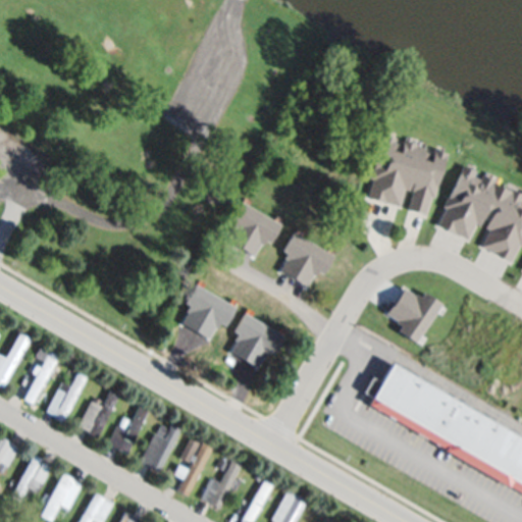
[(393,145),(401,147),(404,137),(425,143),(422,153),(431,156),(434,147),(446,150),(433,195),(429,194),(424,212),(408,208),(414,180),(410,179),(408,188),(404,187),(400,203),(370,195),(376,172),(373,171),(384,128),(396,132),(393,145)]
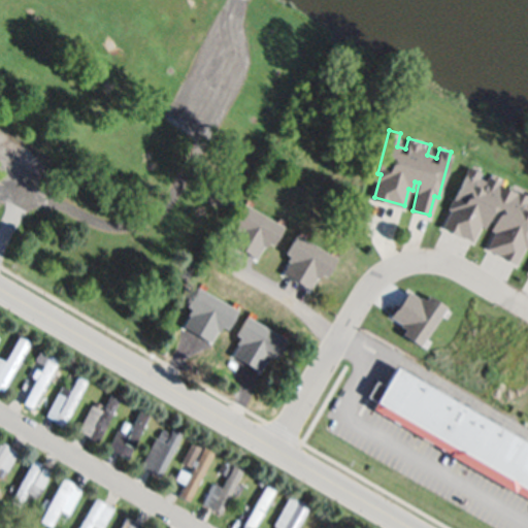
[(441,229),(450,210),(447,209),(467,166),(481,172),(477,178),(486,183),(488,177),(499,183),(498,186),(516,194),(518,191),(527,196),(525,202),(527,203),(527,243),(527,246),(524,245),(516,265),(498,257),(499,253),(487,248),(494,231),(490,229),(492,225),(487,223),(485,227),(481,225),(474,240),(459,234),(458,236),(441,229)]
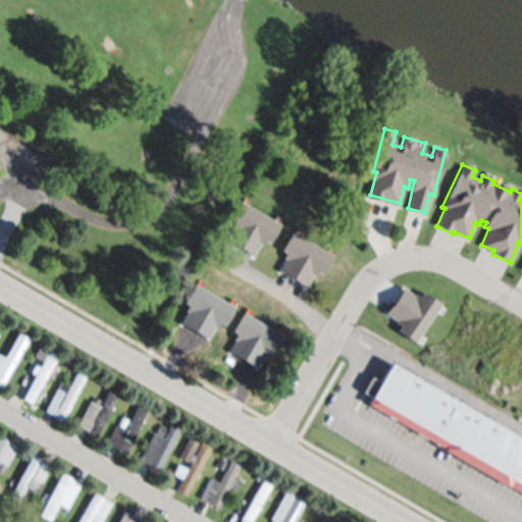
[(278,244),(263,275),(243,266),(247,258),(239,254),(246,239),(256,244),(260,235),(278,244)]
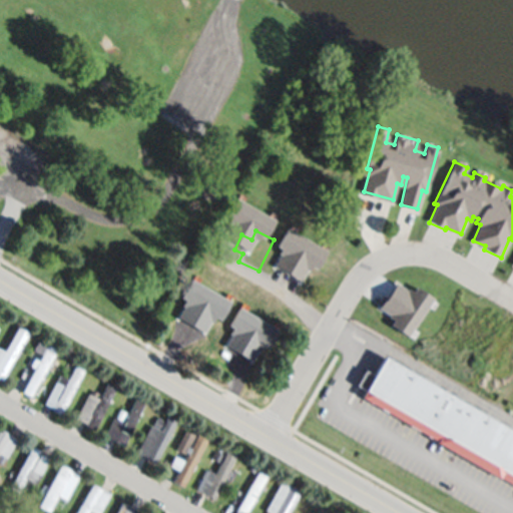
[(238,312),(232,324),(227,322),(221,334),(219,333),(213,345),(201,339),(206,328),(201,326),(213,300),(238,312)]
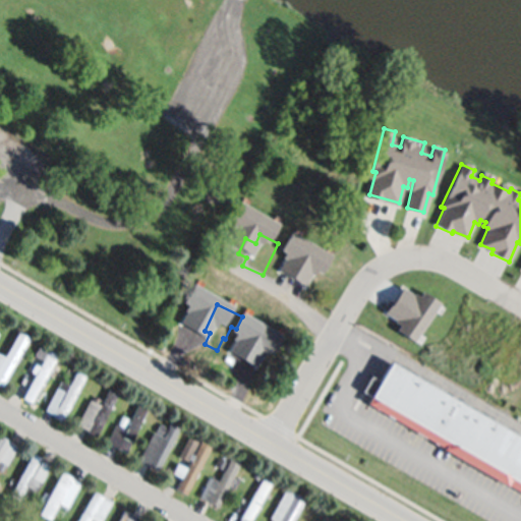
[(29,338),(1,386),(0,385),(0,353),(4,356),(18,333),(29,338)]
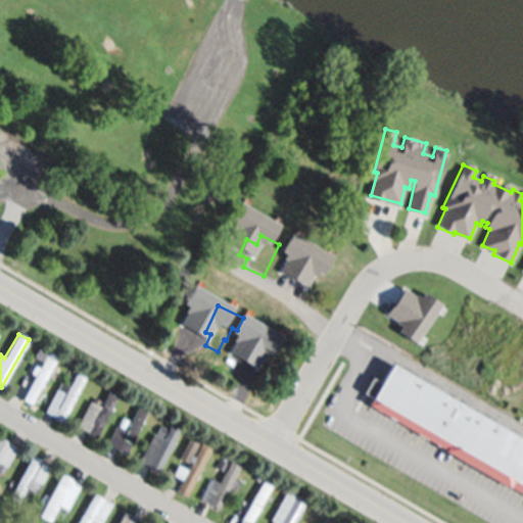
[(58,358),(31,405),(22,398),(36,376),(32,374),(36,366),(40,368),(43,363),(34,358),(40,347),(58,358)]
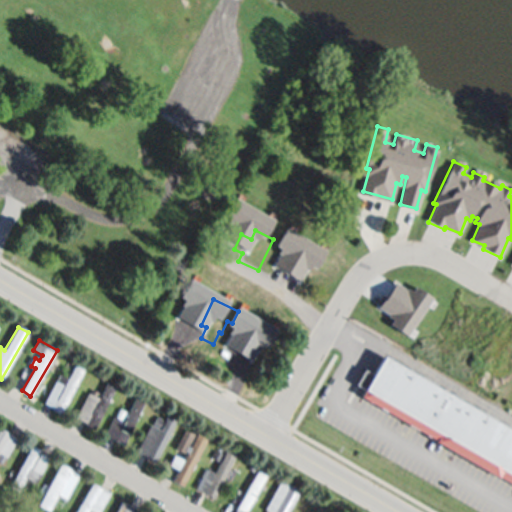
[(511,477),(362,391),(381,359),(511,434),(511,477)]
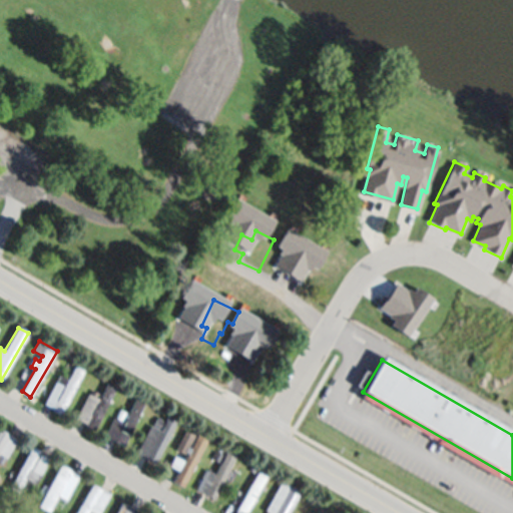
[(85,368),(59,416),(51,411),(52,409),(43,404),(58,374),(68,379),(69,376),(61,372),(66,361),(75,366),(77,364),(85,368)]
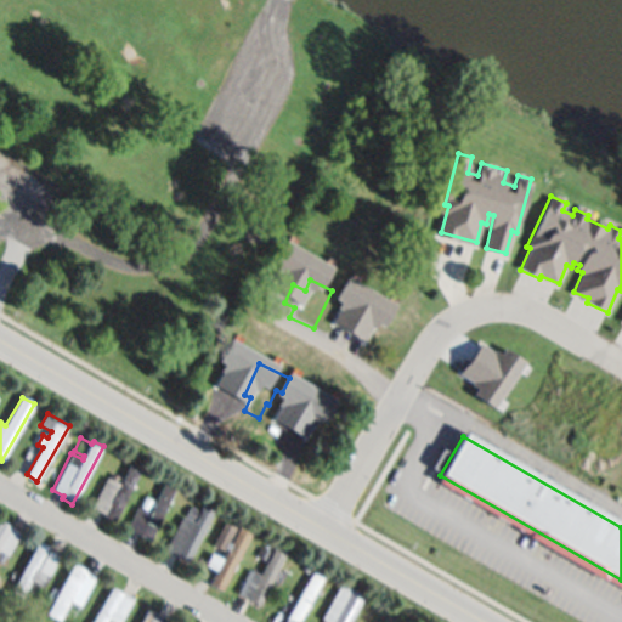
[(142,469),(113,521),(102,516),(105,513),(91,505),(107,476),(109,478),(113,471),(119,475),(116,482),(120,485),(131,463),(142,469)]
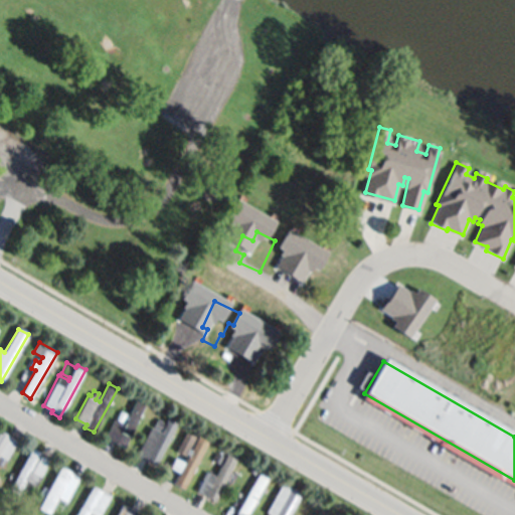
[(145,403),(124,447),(105,438),(114,418),(115,419),(119,411),(125,413),(121,422),(124,423),(136,398),(145,403)]
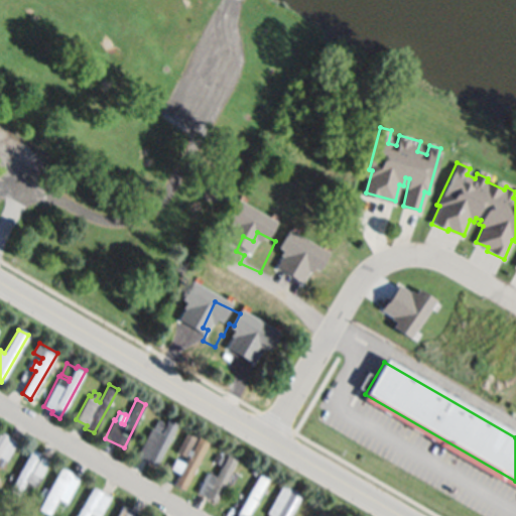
[(177,422),(156,466),(137,456),(151,427),(153,428),(157,420),(164,424),(167,417),(177,422)]
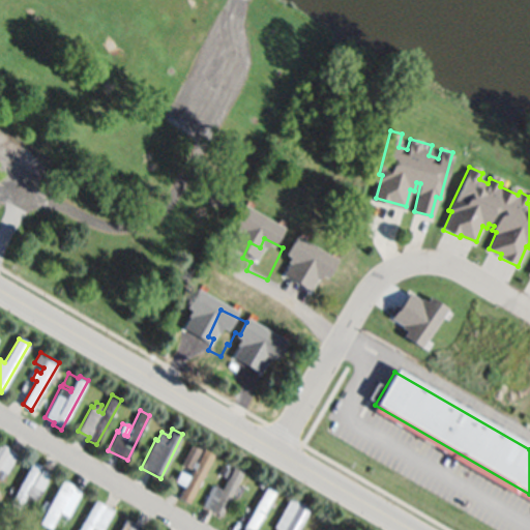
[(0,442),(19,453),(1,482),(0,481),(0,472),(1,471),(0,470),(0,442)]
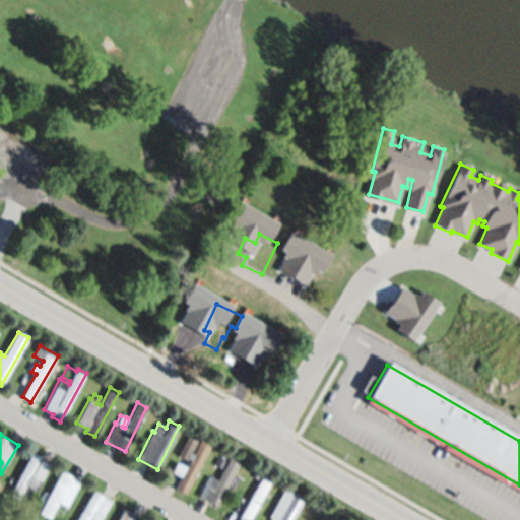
[(197,441),(187,460),(178,455),(187,437),(197,441)]
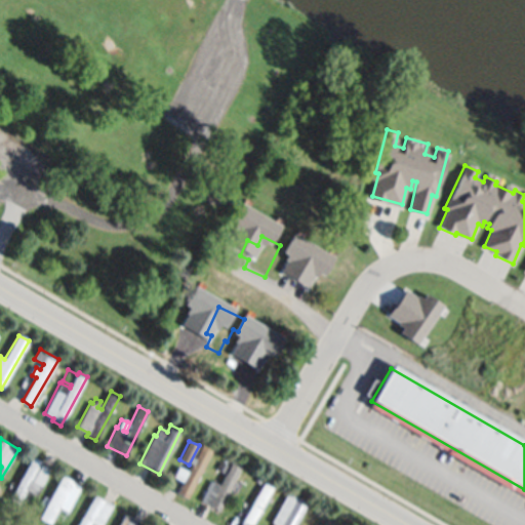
[(213,451),(188,500),(175,493),(182,481),(172,476),(177,467),(187,472),(201,445),(213,451)]
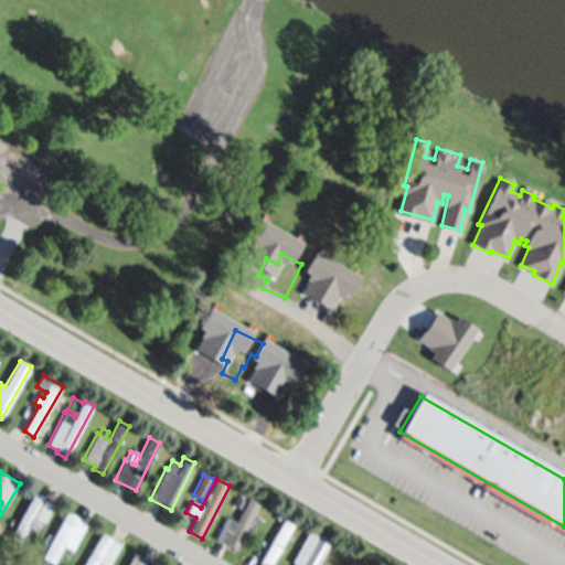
[(34,492),(55,504),(40,532),(38,531),(33,539),(27,534),(20,545),(9,539),(34,492)]
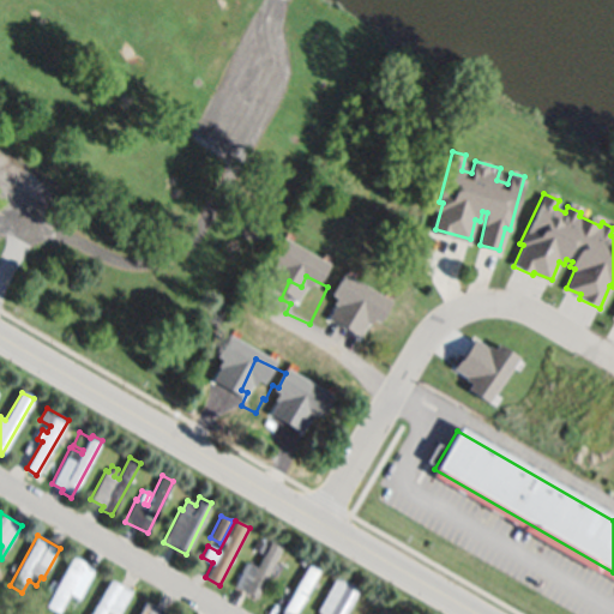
[(281,545),(257,596),(234,585),(246,561),(257,566),(270,539),(281,545)]
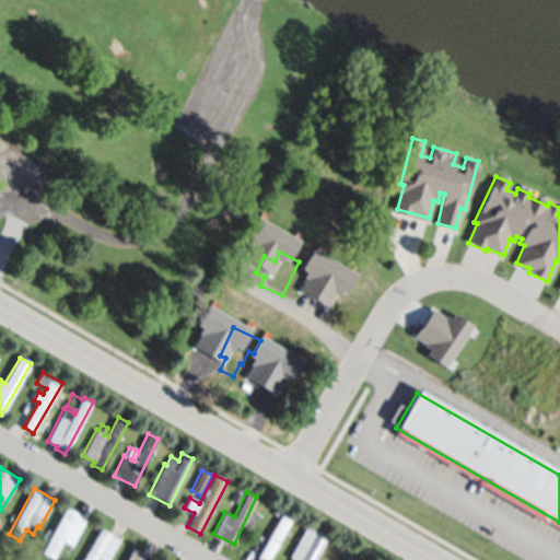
[(243,494),(238,503),(232,500),(236,491),(243,494)]
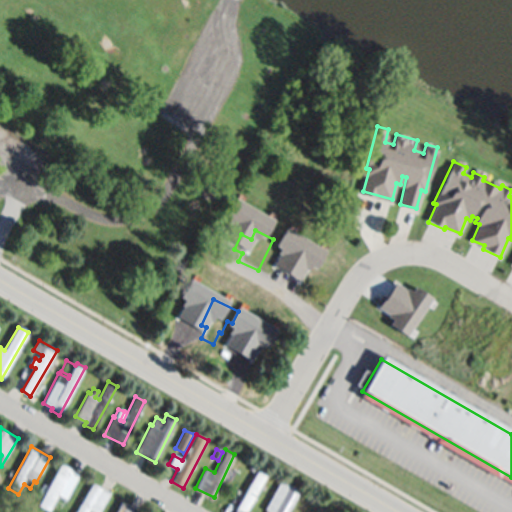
[(61,463),(79,473),(65,498),(58,494),(47,511),(37,506),(61,463)]
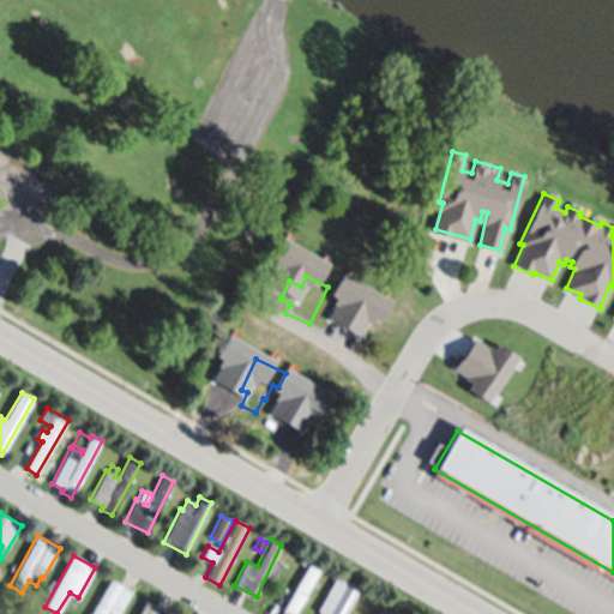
[(319,569),(293,613),(280,613),(308,563),(319,569)]
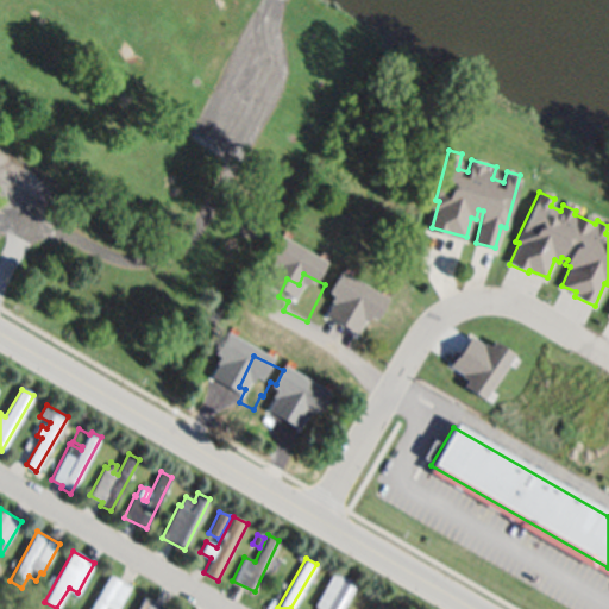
[(356,583),(341,608),(322,608),(315,606),(334,570),(356,583)]
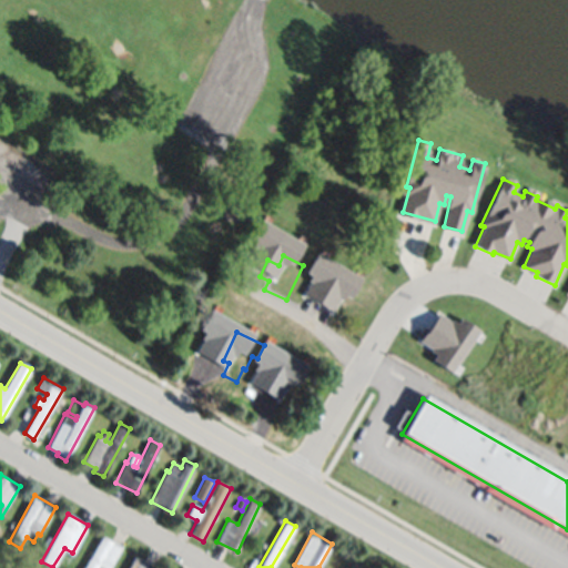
[(83,567),(101,536),(122,547),(111,567),(105,567),(100,565),(98,567),(83,567)]
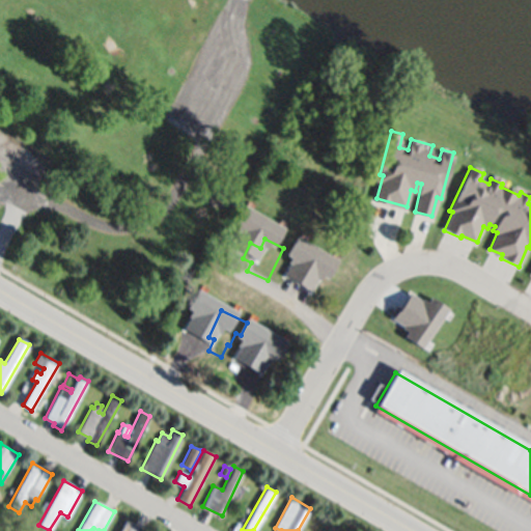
[(120,530),(127,520),(144,530),(143,530),(120,530)]
